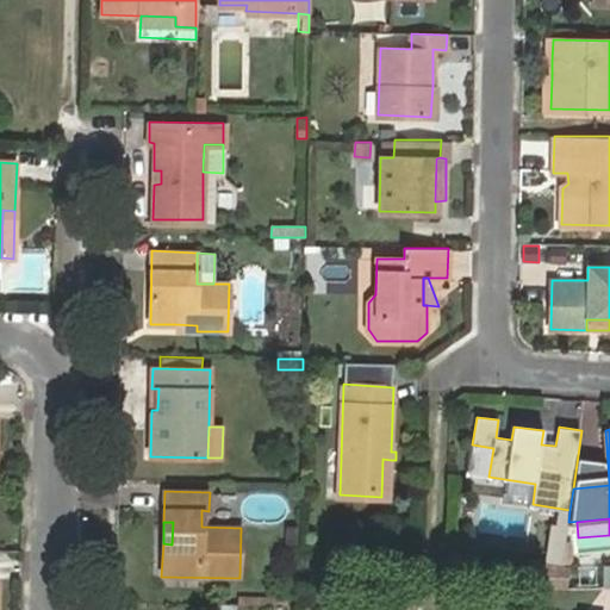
[(285,526),(285,546),(297,546),(298,526),(285,526)]
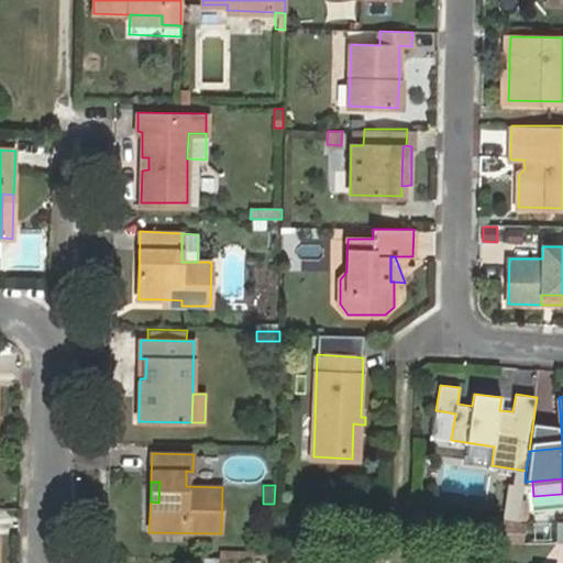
[(529,498),(522,498),(520,512),(530,512),(529,498)]
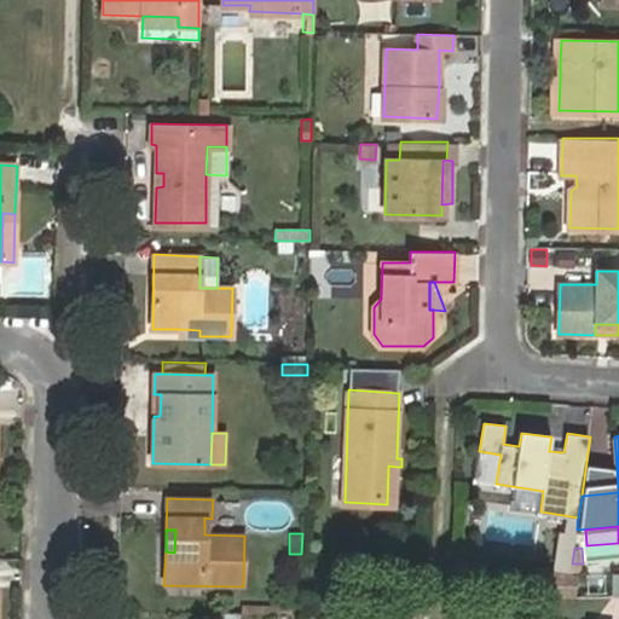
[(618,571),(608,572),(609,594),(618,593),(618,571)]
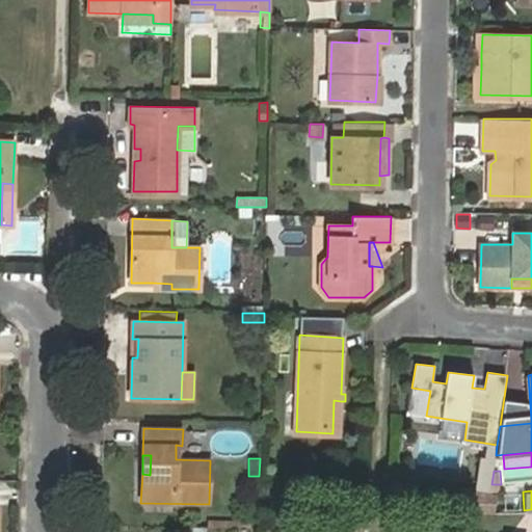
[(487,496),(468,494),(466,505),(486,507),(487,496)]
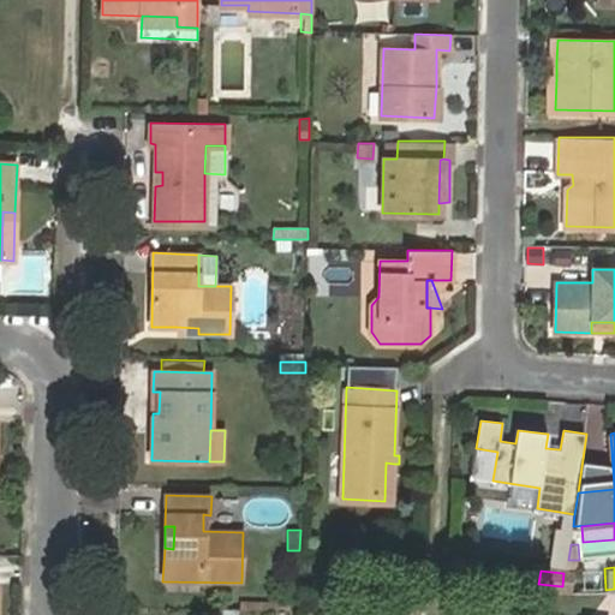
[(243,610),(302,611),(302,602),(243,601),(243,610)]
